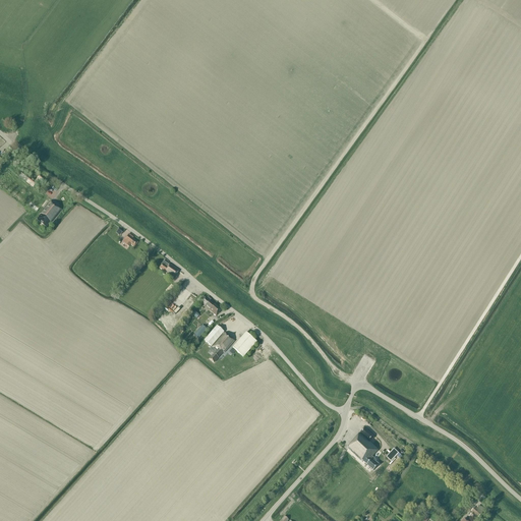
[(37,182),(23,172),(19,177),(33,187),(37,182)]
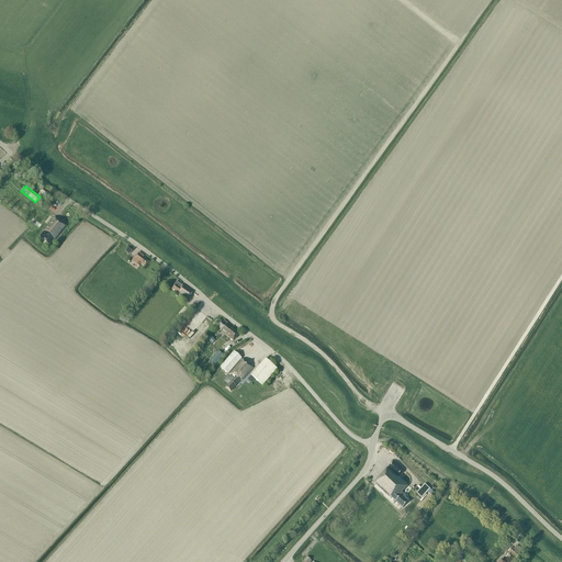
[(48,192),(48,191),(44,188),(38,195),(45,200),(46,199),(49,202),(53,197),(48,192)]
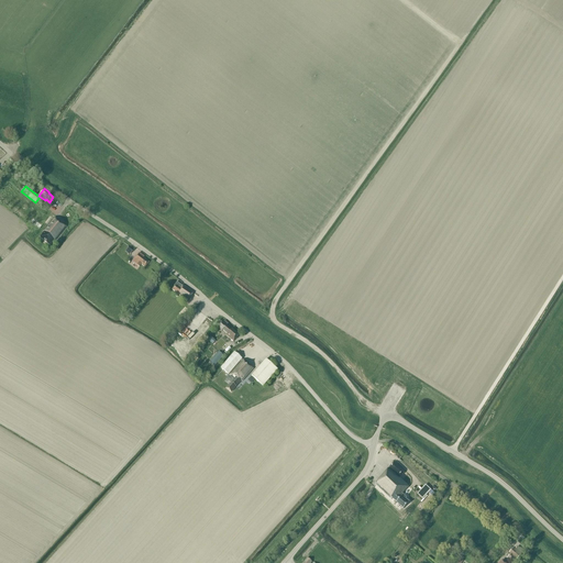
[(40,238),(50,245),(54,241),(55,241),(66,228),(54,218),(43,232),(44,232),(40,238)]
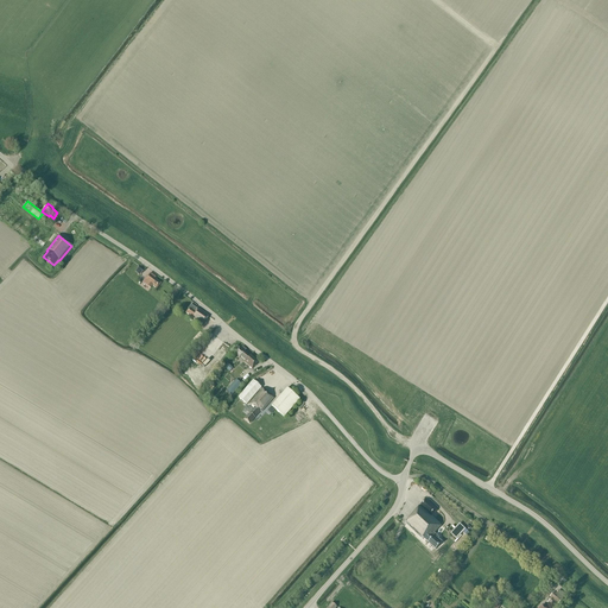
[(150,273),(143,283),(150,289),(152,286),(156,289),(160,283),(154,278),(156,277),(150,273)]
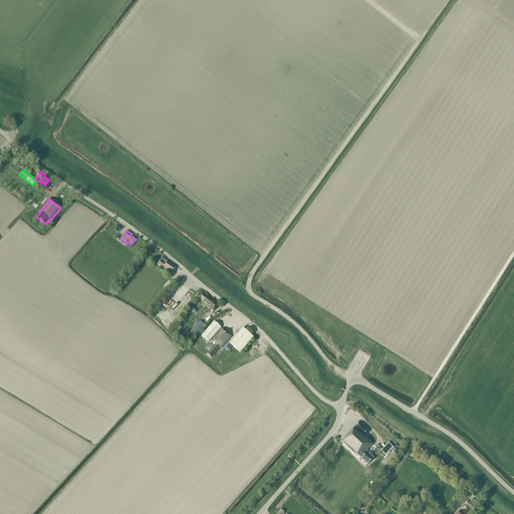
[(159,268),(162,270),(163,269),(171,275),(177,267),(167,260),(166,261),(161,258),(157,264),(160,266),(159,268)]
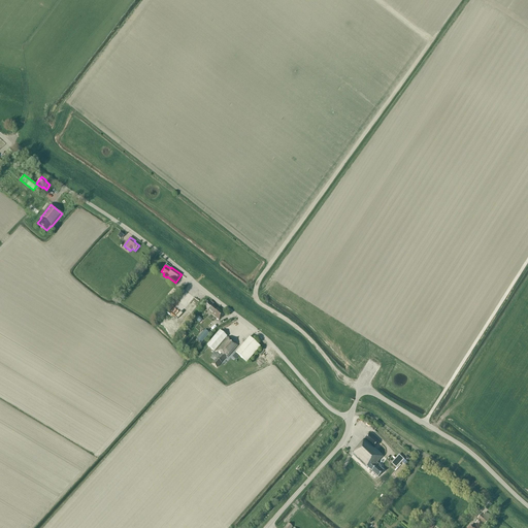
[(167,295),(170,298),(176,291),(173,289),(167,295)]
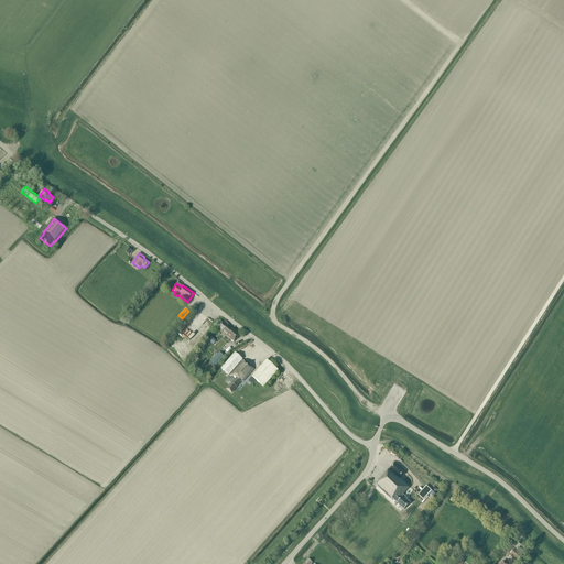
[(232,329),(230,331),(226,326),(228,324),(225,322),(223,324),(221,323),(217,327),(221,332),(223,331),(227,335),(226,336),(234,343),(239,336),(232,329)]
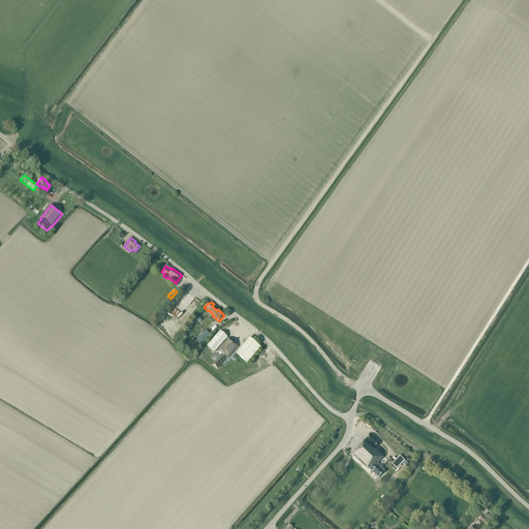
[(205,331),(198,339),(196,341),(201,345),(210,335),(205,331)]
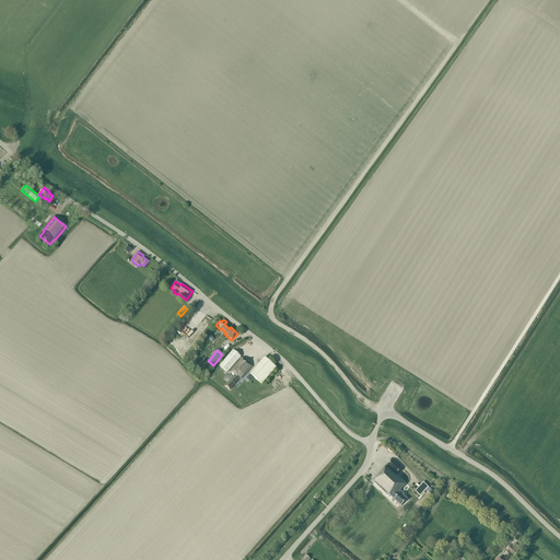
[(224,386),(230,391),(240,380),(241,380),(252,368),(233,351),(219,366),(232,377),(224,386)]
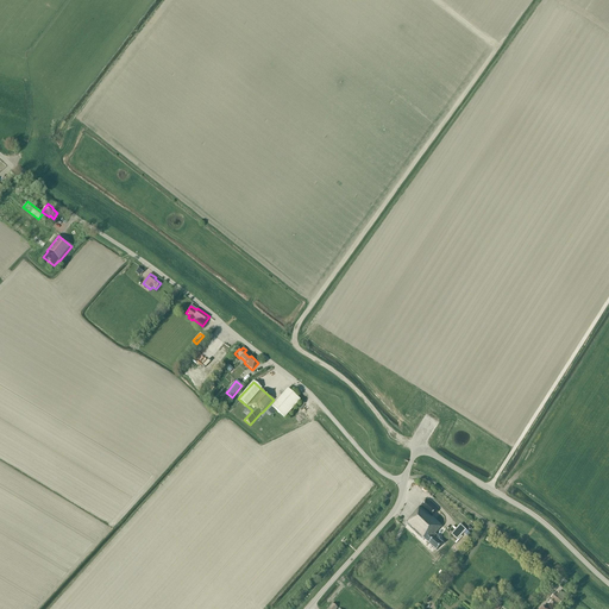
[(300,400),(295,396),(287,389),(271,407),(284,418),(300,400)]
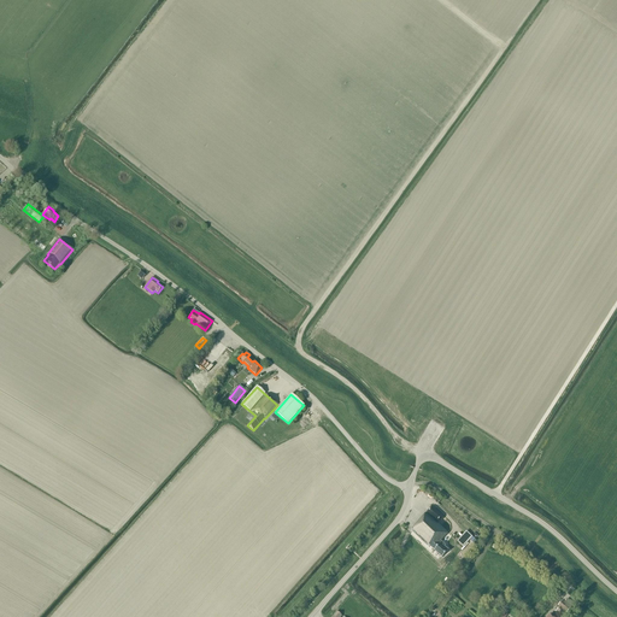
[(430,547),(442,558),(448,551),(445,547),(446,546),(440,541),(447,534),(438,524),(444,518),(432,507),(411,530),(429,547),(430,547)]
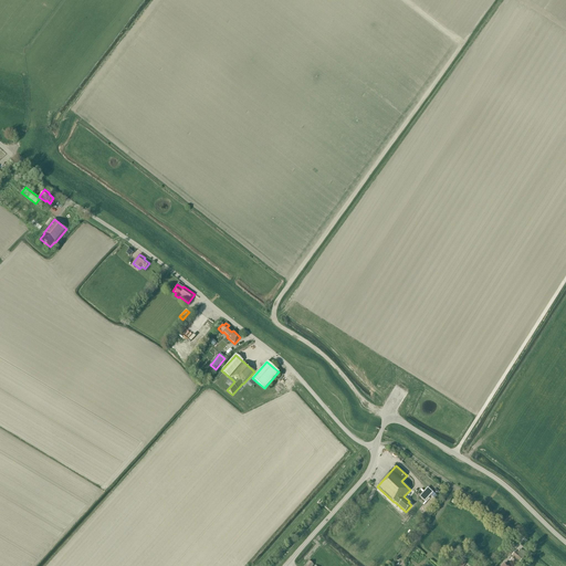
[(419,496),(425,502),(433,493),(428,488),(419,496)]
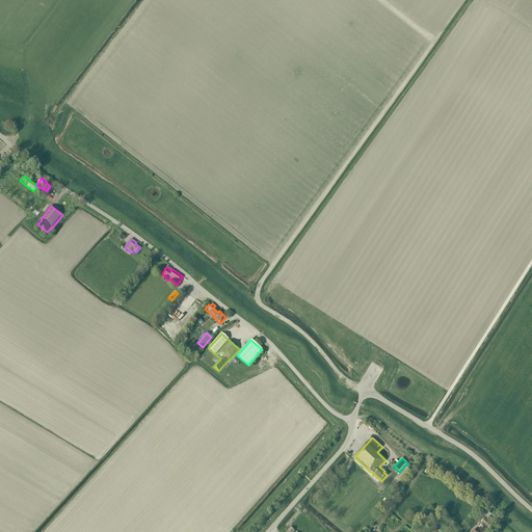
[(481,523),(488,529),(491,525),(485,519),(481,523)]
